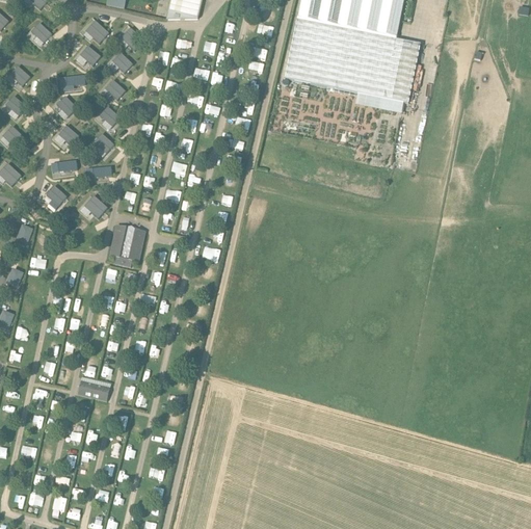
[(29,0),(40,9),(47,0),(29,0)]
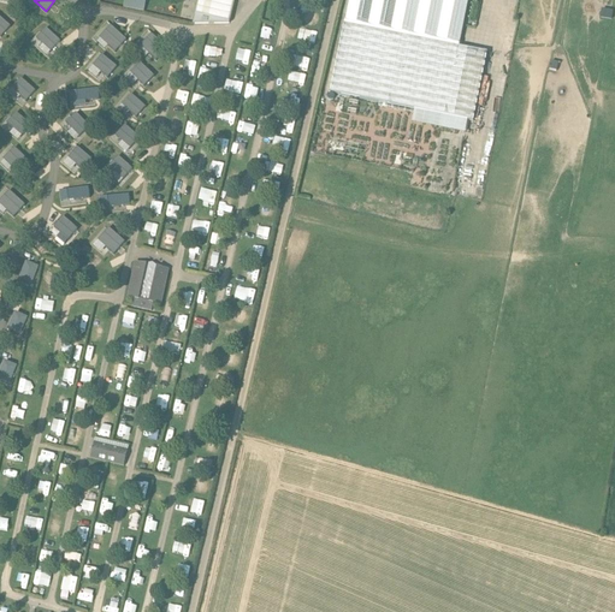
[(193,22),(228,21),(232,0),(196,0),(193,21),(193,22)]
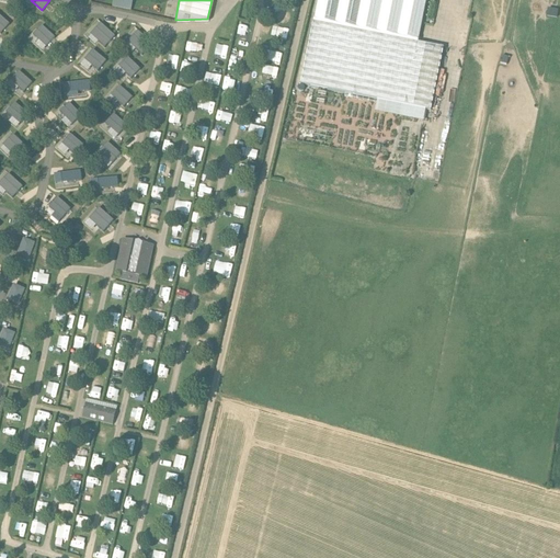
[(316,0),(299,84),(430,110),(443,47),(416,42),(422,18),(425,0),(316,0)]
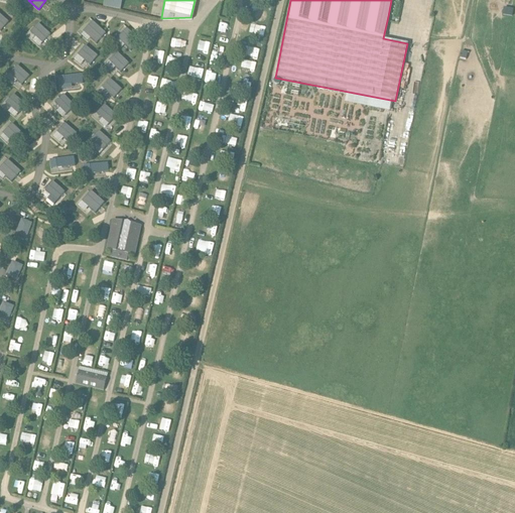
[(0,29),(8,20),(0,13),(0,29)]
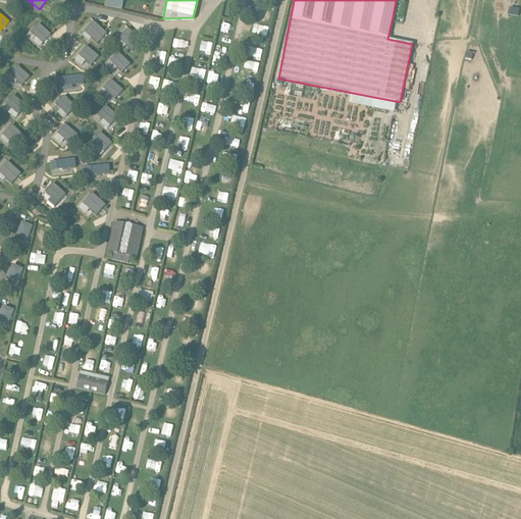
[(222,18),(220,30),(228,32),(231,20),(222,18)]
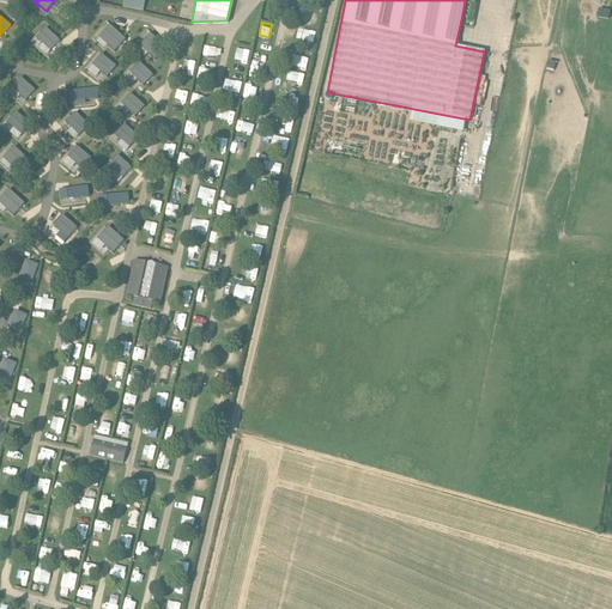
[(109,23),(98,35),(114,50),(125,37),(109,23)]
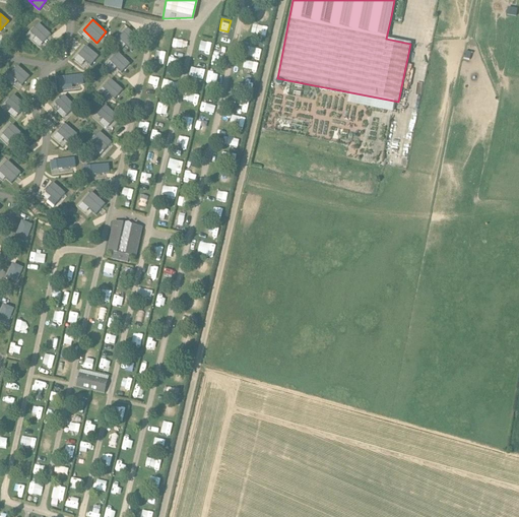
[(38,21),(29,30),(43,42),(51,33),(38,21)]
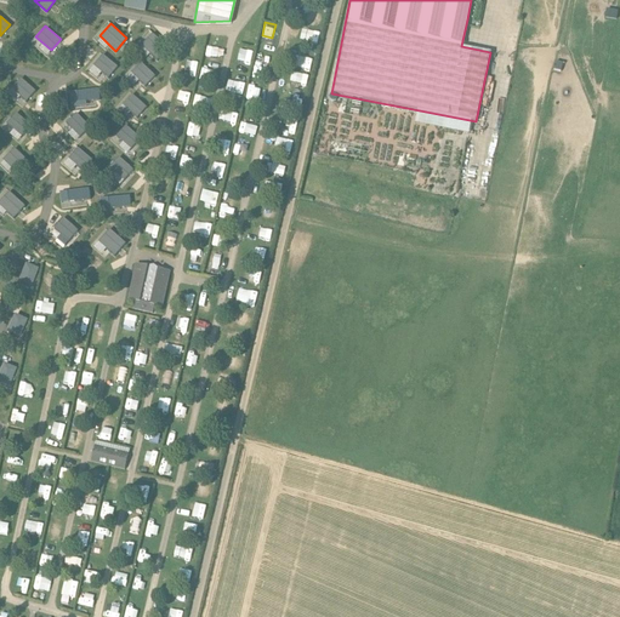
[(152,32),(141,44),(157,60),(169,46),(152,32)]
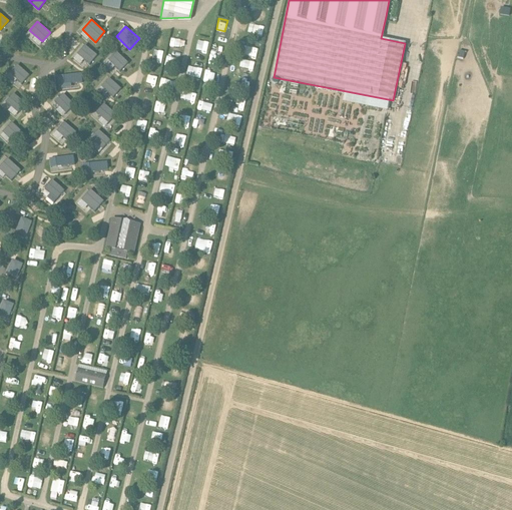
[(171,36),(169,46),(180,48),(182,38),(171,36)]
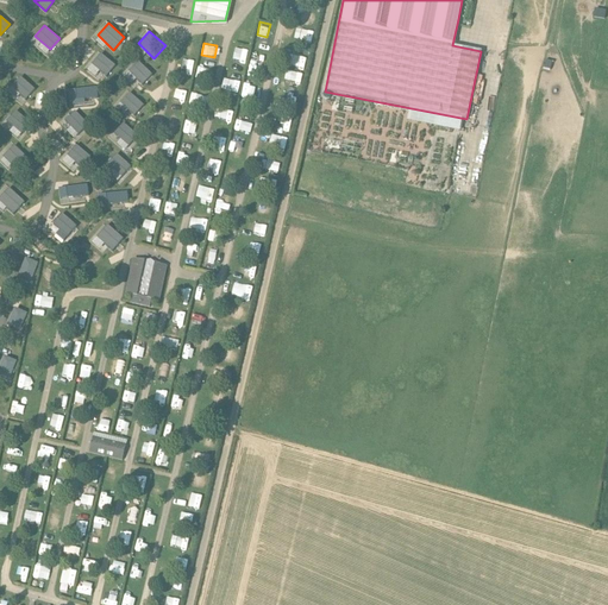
[(100,51),(91,63),(105,75),(116,64),(100,51)]
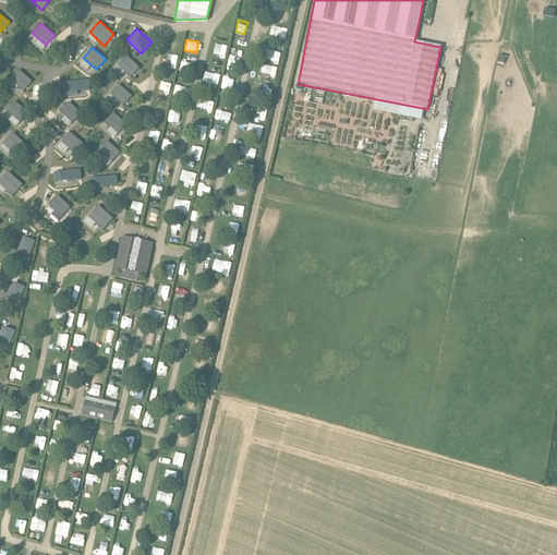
[(126,55),(118,64),(130,76),(140,67),(126,55)]
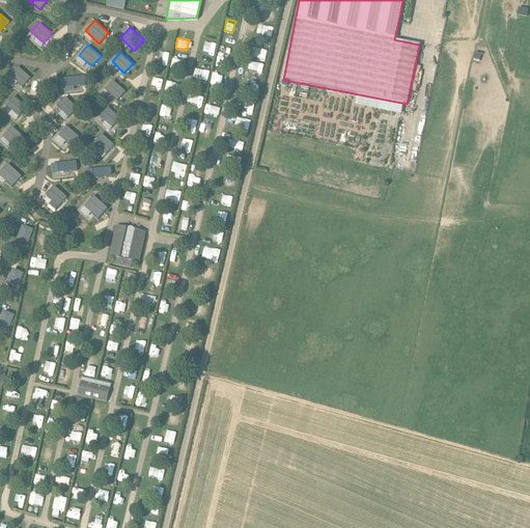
[(22,86),(30,76),(17,65),(9,75),(22,86)]
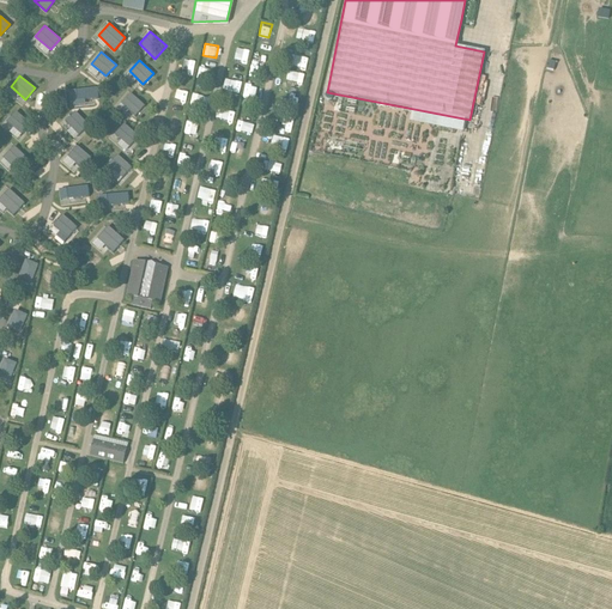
[(68,89),(70,99),(98,96),(97,85),(68,89)]
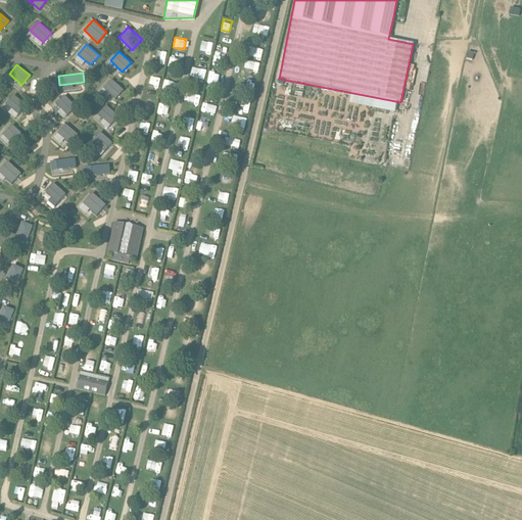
[(110,78),(102,87),(114,98),(124,89),(110,78)]
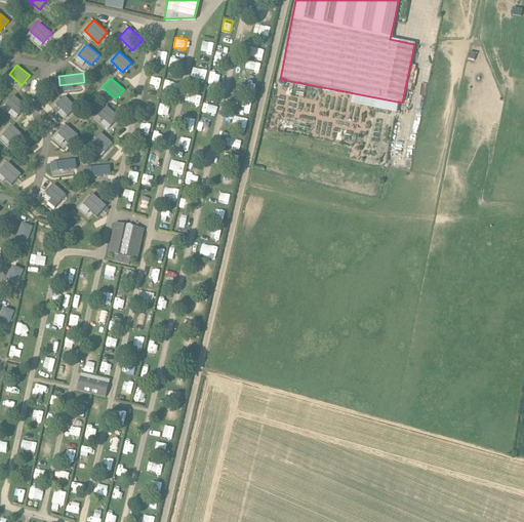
[(26,105),(13,93),(5,103),(17,114),(26,105)]
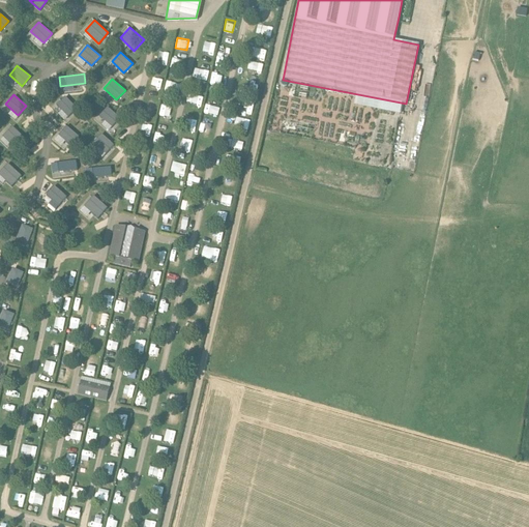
[(64,95),(56,104),(67,116),(77,108),(64,95)]
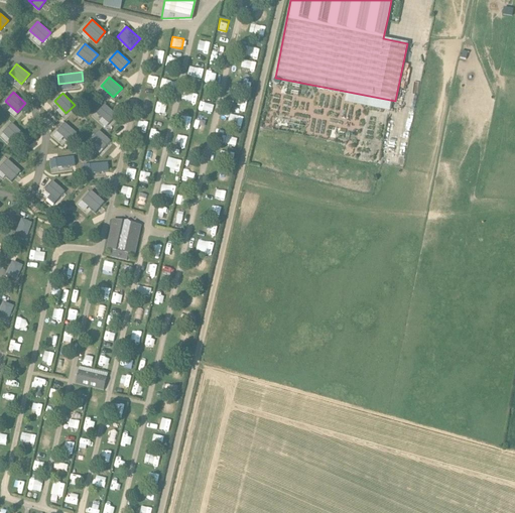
[(154,115),(163,117),(166,102),(157,100),(154,115)]
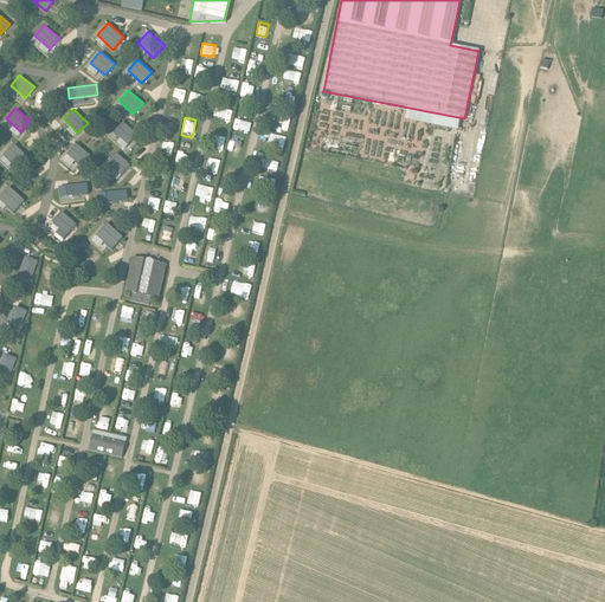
[(122,121),(113,131),(127,143),(136,134),(122,121)]
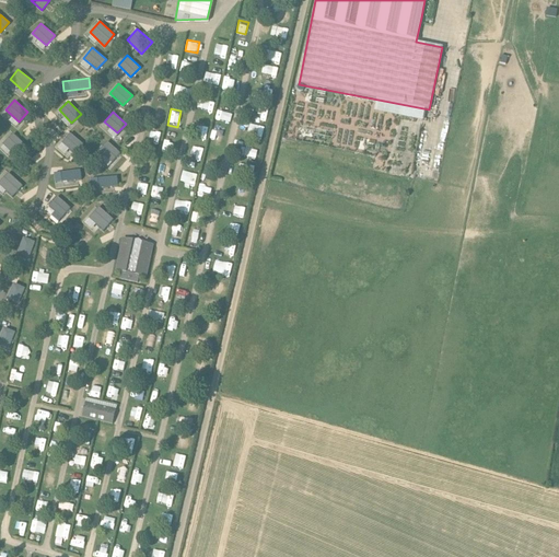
[(254,132),(263,135),(265,124),(256,122),(254,132)]
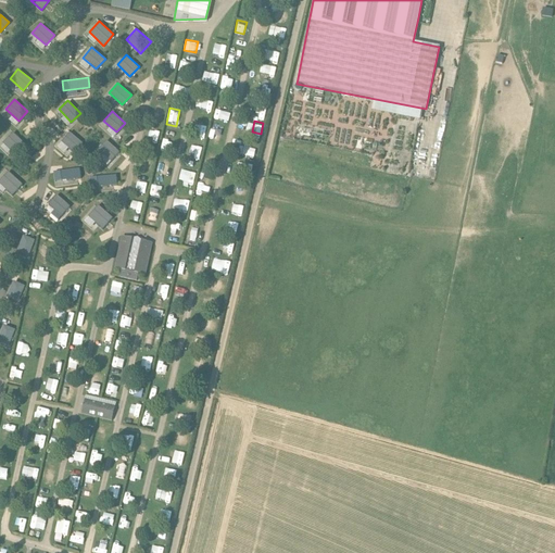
[(68,130),(61,140),(74,152),(83,142),(68,130)]
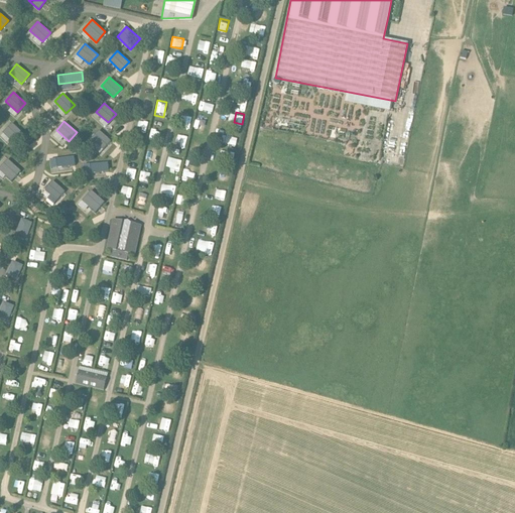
[(11,122),(2,131),(14,144),(25,134),(11,122)]
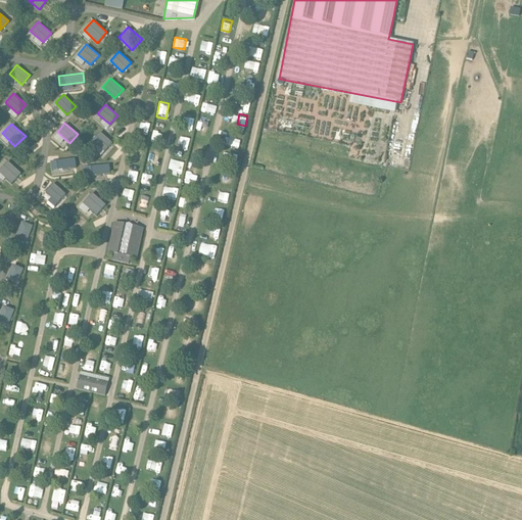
[(99,131),(91,140),(104,150),(112,142),(99,131)]
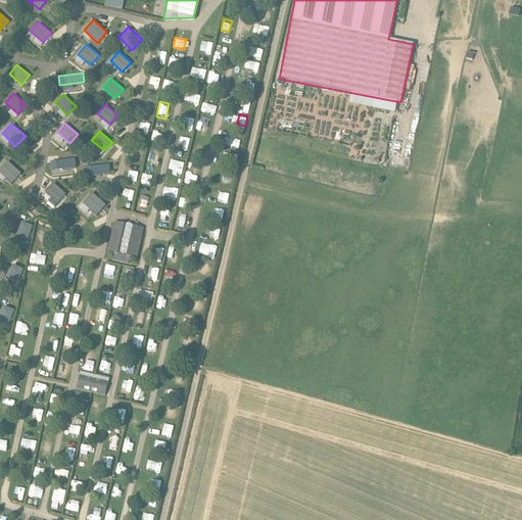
[(178,140),(188,142),(190,135),(180,133),(178,140)]
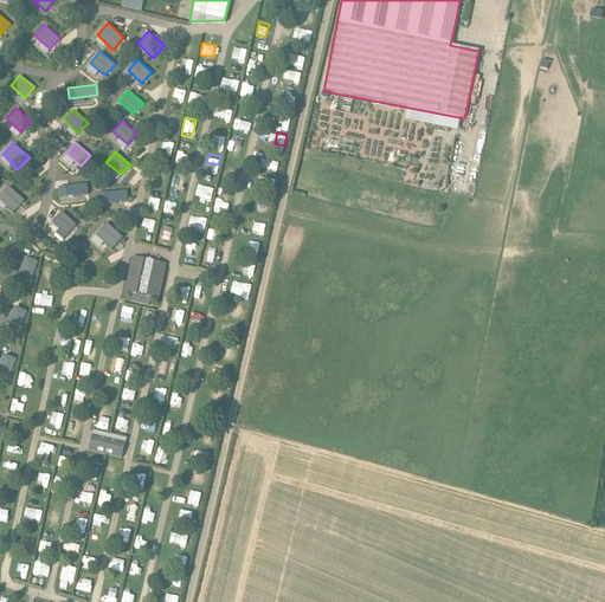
[(57,186),(59,195),(88,192),(87,181),(57,186)]
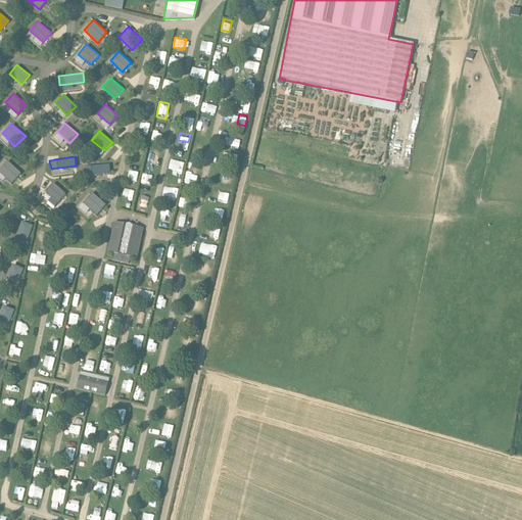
[(176,158),(173,169),(182,171),(184,160),(176,158)]
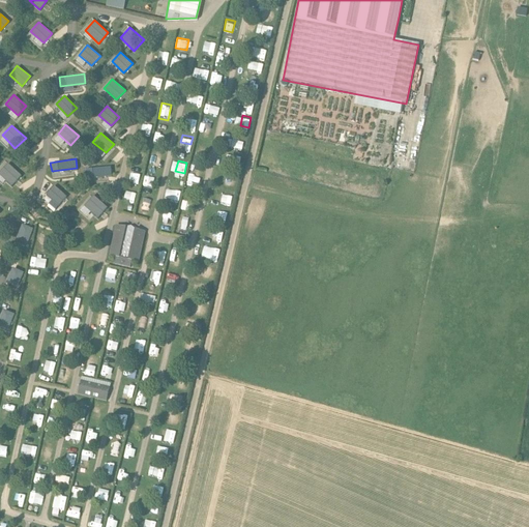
[(7,162),(0,170),(0,175),(11,185),(21,175),(7,162)]
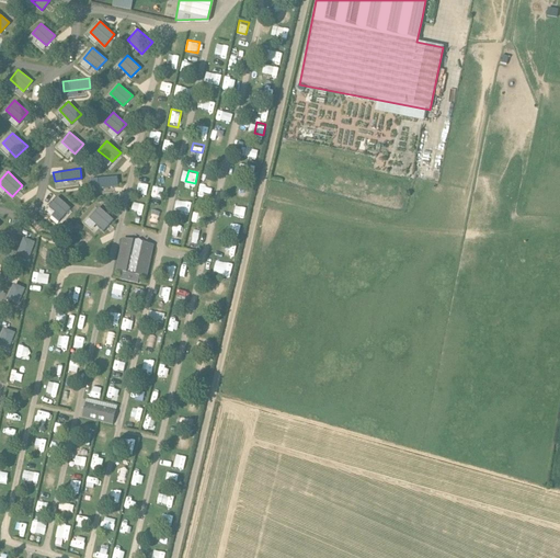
[(90,178),(91,186),(117,184),(116,174),(90,178)]
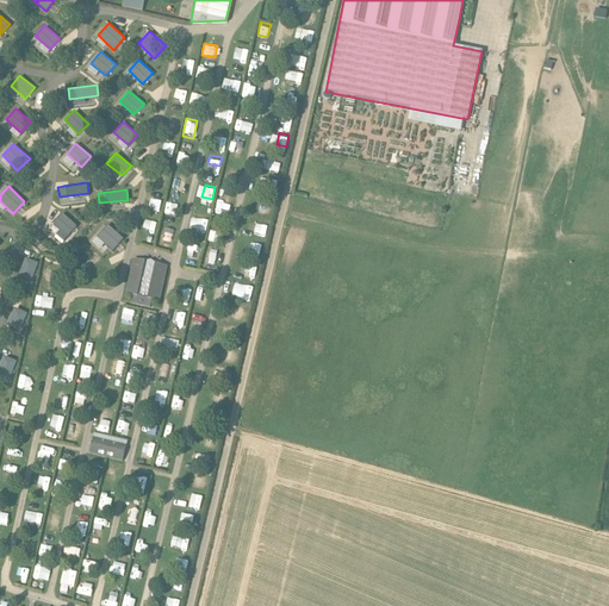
[(178,210),(180,199),(168,197),(166,207),(178,210)]
